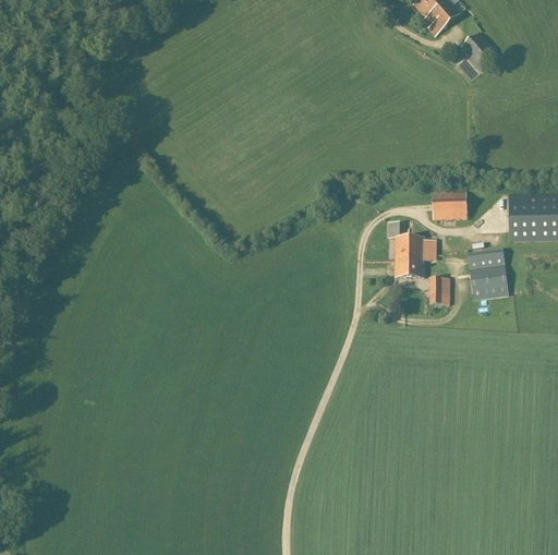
[(428,26),(435,35),(460,13),(449,0),(419,0),(414,4),(426,17),(429,15),(434,23),(428,26)]
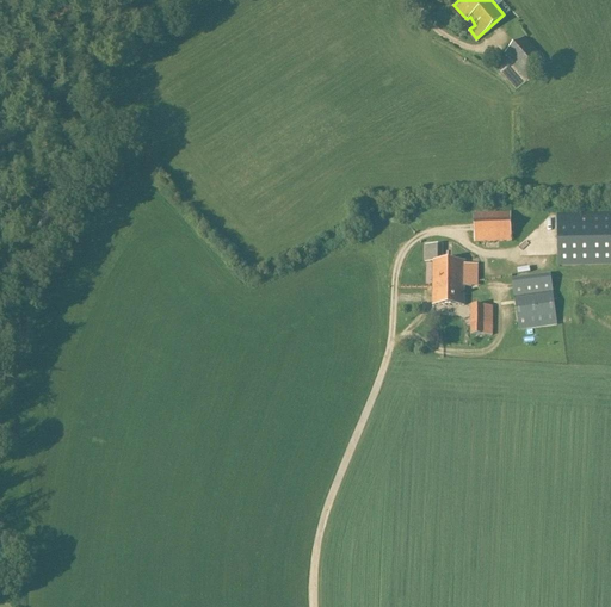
[(547,60),(524,33),(504,53),(526,78),(547,60)]
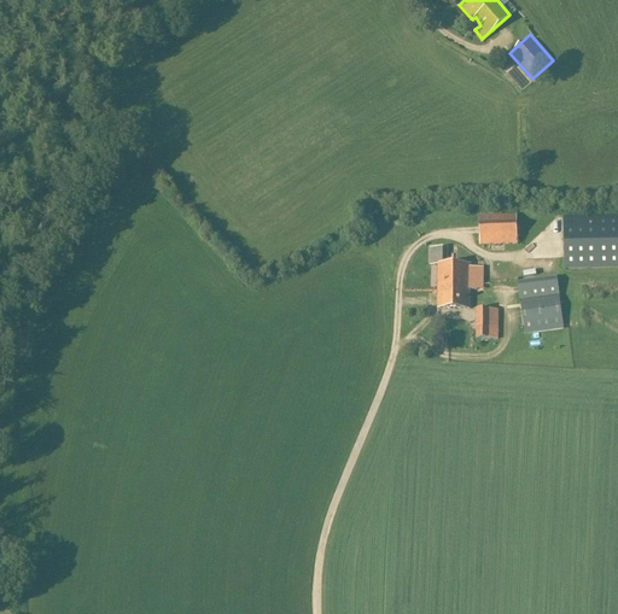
[(517,211),(478,212),(479,243),(517,241),(517,211)]
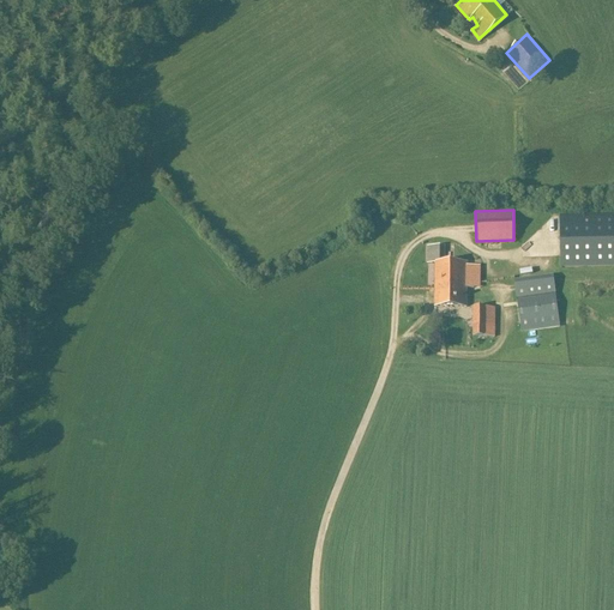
[(613,211),(560,213),(561,265),(613,263),(613,211)]
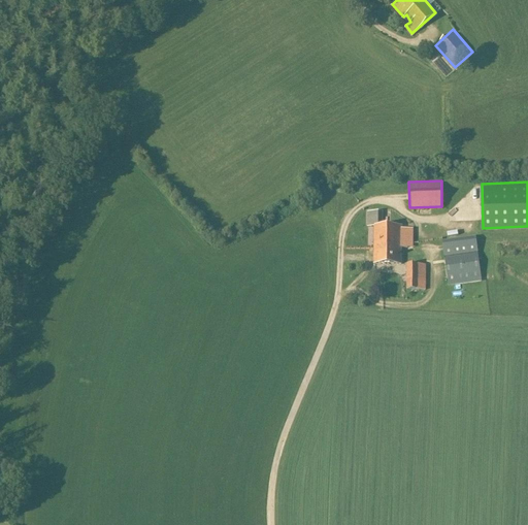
[(367,224),(374,224),(373,261),(401,262),(401,245),(413,245),(414,226),(402,226),(402,223),(383,223),(383,209),(367,209),(367,224)]
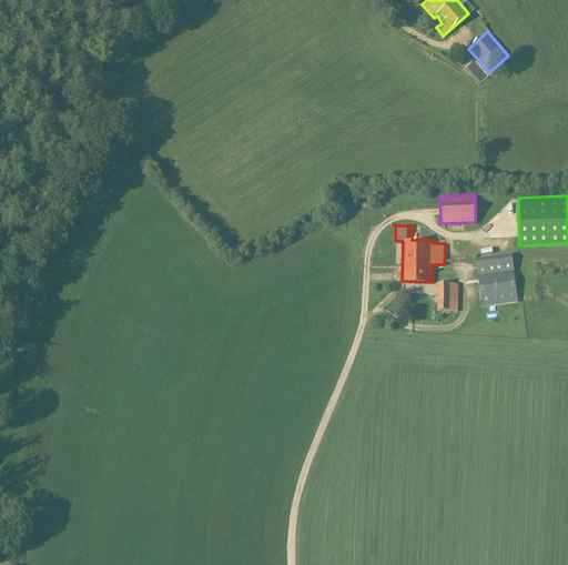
[(475,258),(477,274),(514,269),(511,252),(475,258)]
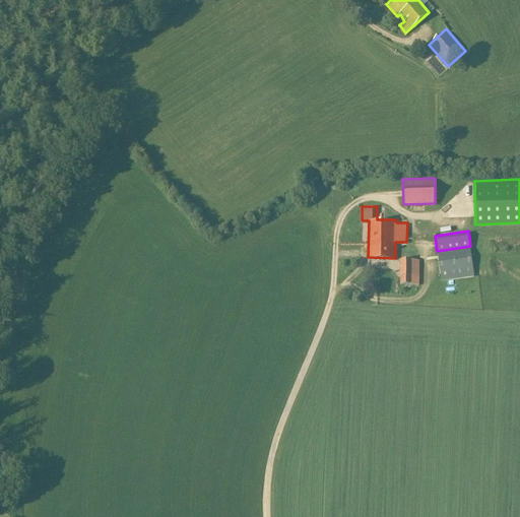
[(474,274),(470,247),(438,252),(442,278),(474,274)]
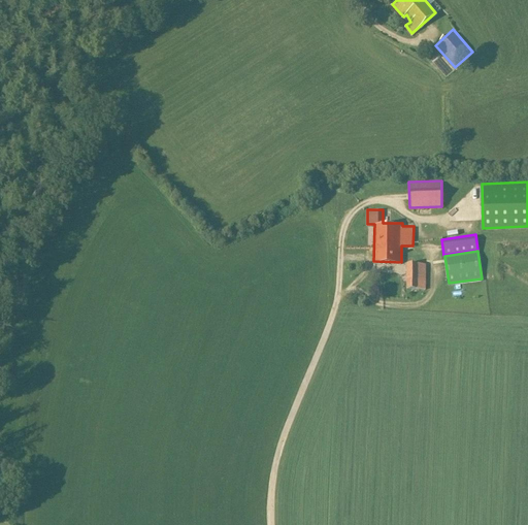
[(407,262),(406,288),(426,288),(426,262),(407,262)]
